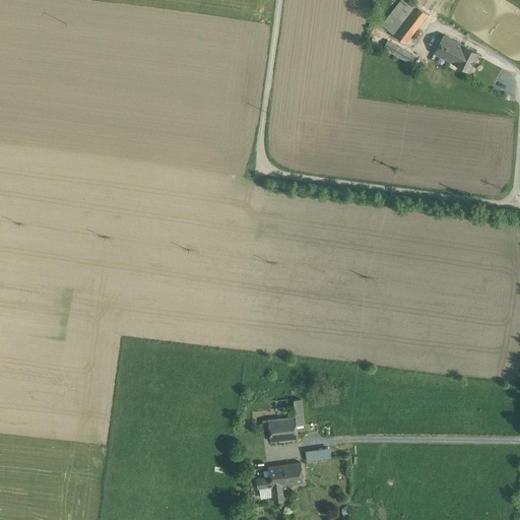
[(407,0),(401,0),(382,25),(395,36),(403,23),(416,7),(407,0)]
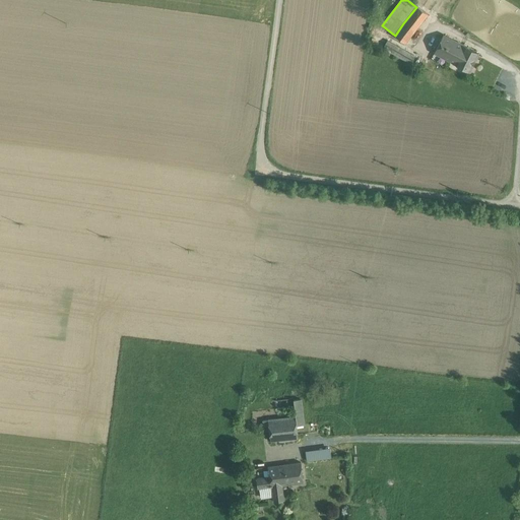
[(416,7),(403,23),(413,31),(428,14),(417,6),(416,7)]
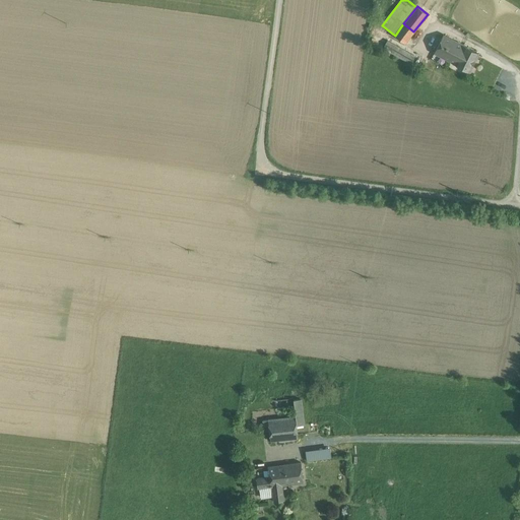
[(403,23),(395,36),(405,43),(413,31),(403,23)]
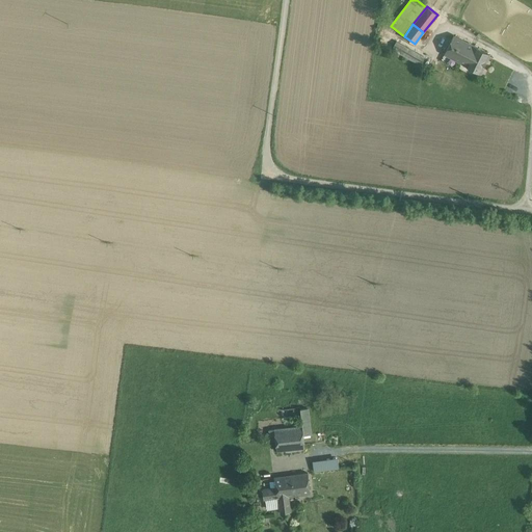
[(466,64),(475,47),(453,35),(445,54),(466,64)]
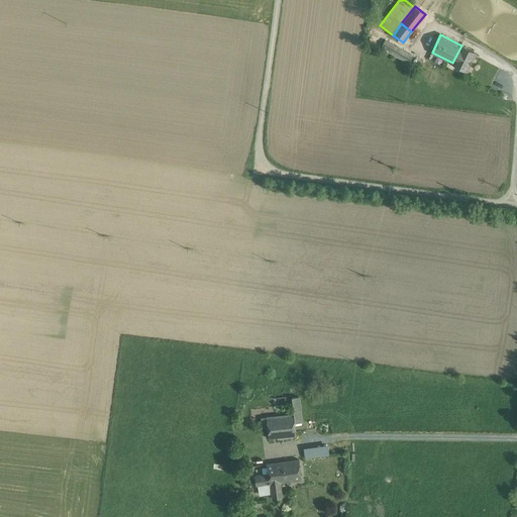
[(412,57),(385,41),(381,47),(408,63),(412,57)]
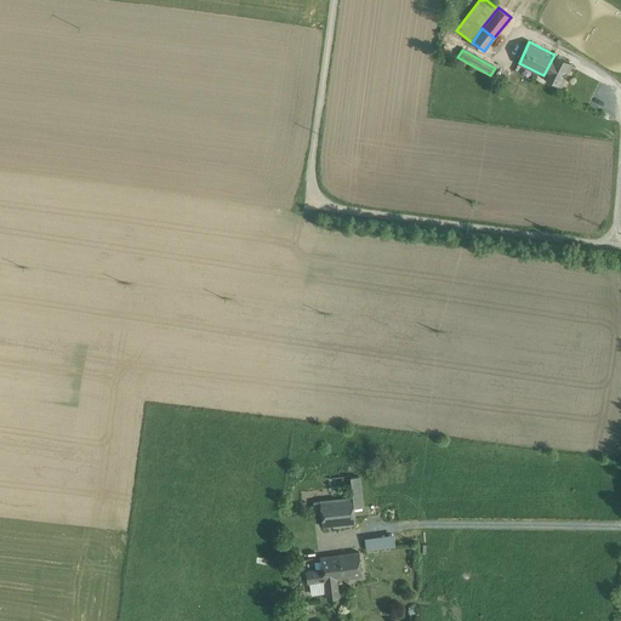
[(554,55),(543,75),(543,77),(560,85),(571,63),(554,55)]
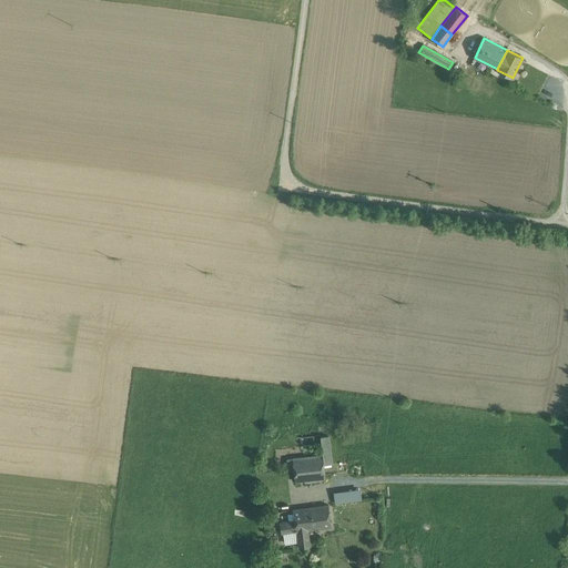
[(328,436),(321,437),(323,455),(324,465),(332,464),(328,436)]
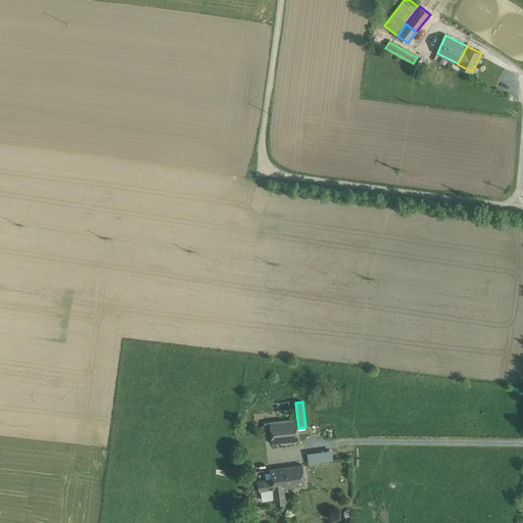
[(297,419),(270,422),(271,433),(272,443),(281,442),(281,444),(299,442),(298,428),(297,419)]
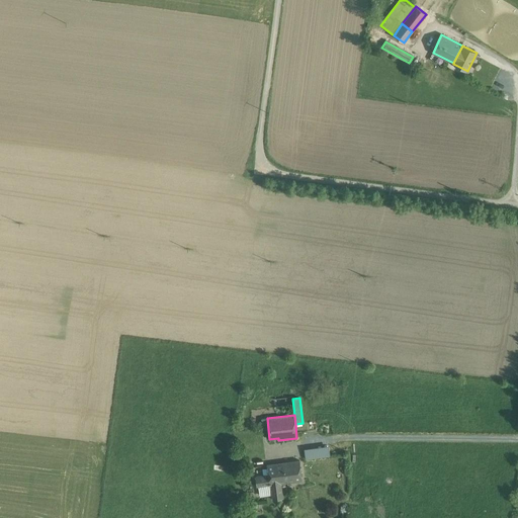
[(331,455),(329,445),(304,448),(306,459),(331,455)]
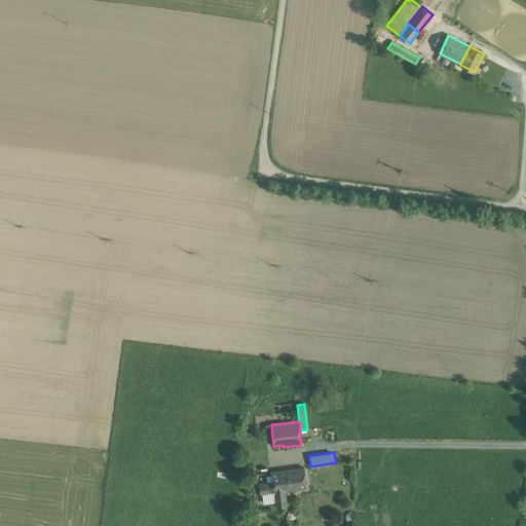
[(304,467),(271,472),(272,482),(260,484),(261,494),(275,492),(277,508),(288,505),(286,490),(306,488),(304,467)]
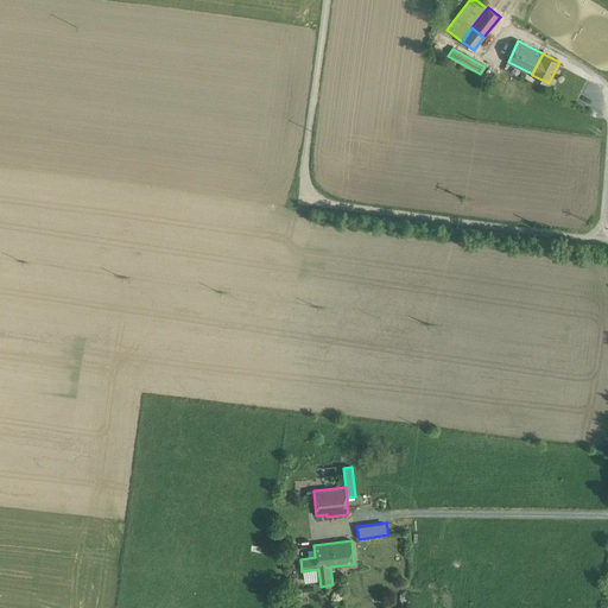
All buildings are outlined.
